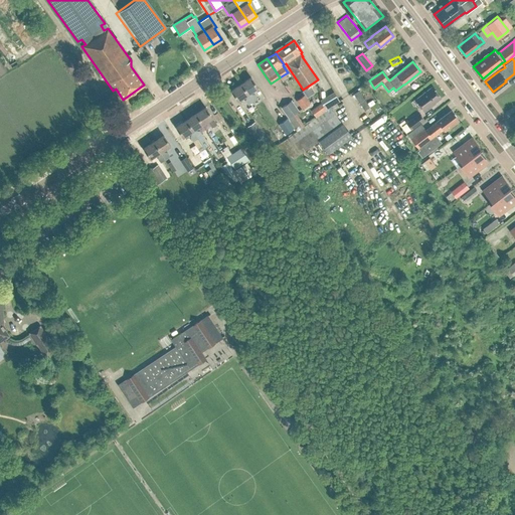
[(363,66),(357,70),(364,80),(370,76),(366,70),(363,66)]
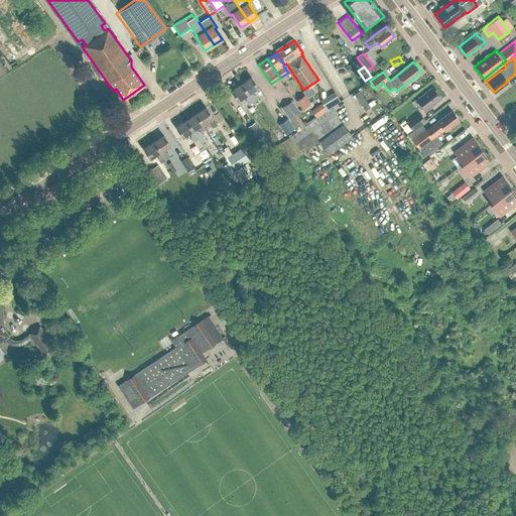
[(241,84),(253,102),(257,99),(254,94),(251,94),(250,93),(258,88),(251,77),(241,84)]
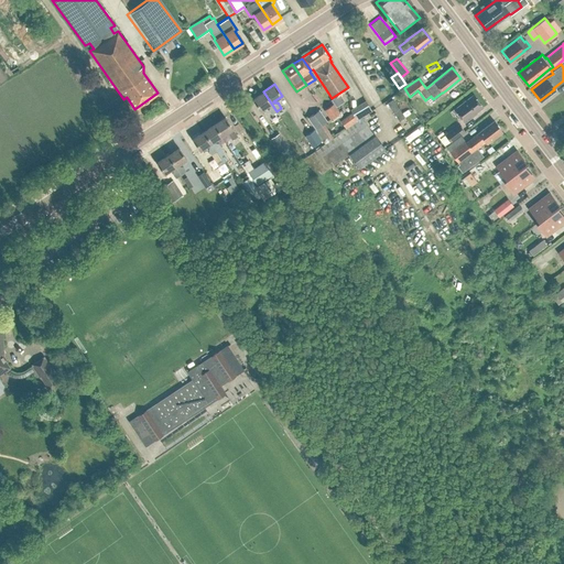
[(277,111),(263,91),(252,98),(260,110),(269,105),(270,106),(268,109),(271,115),(277,111)]
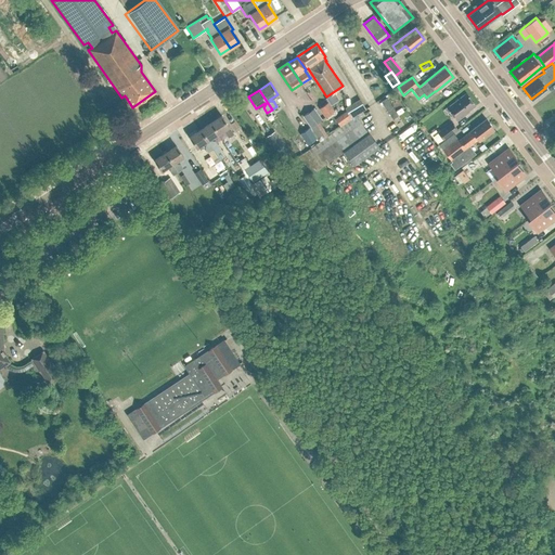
[(464,113),(475,105),(465,92),(447,107),(456,120),(464,114),(464,113)]
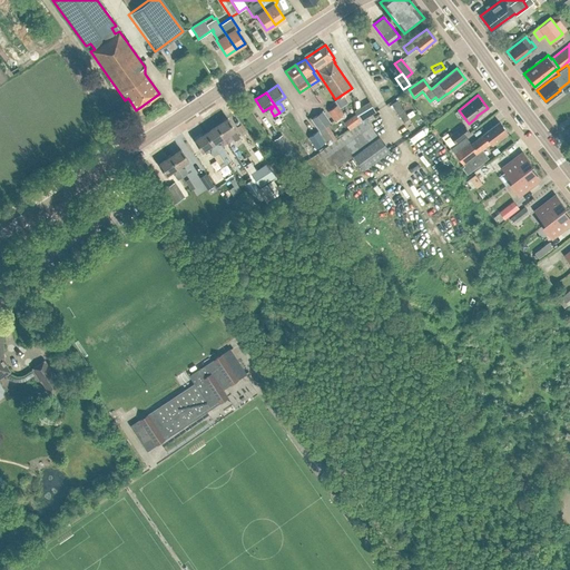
[(396,100),(391,104),(403,121),(408,118),(396,100)]
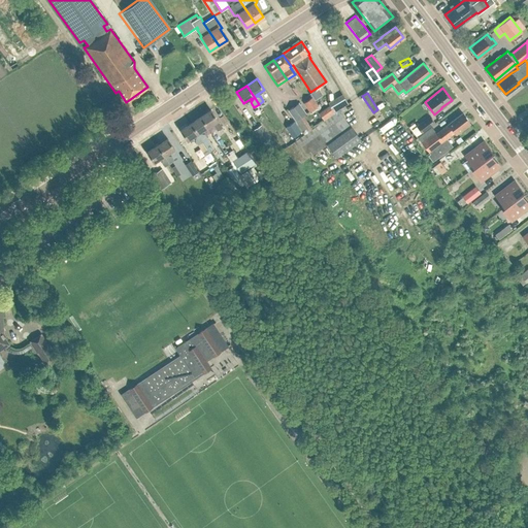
[(341,94),(328,102),(327,102),(332,112),(347,103),(341,94)]
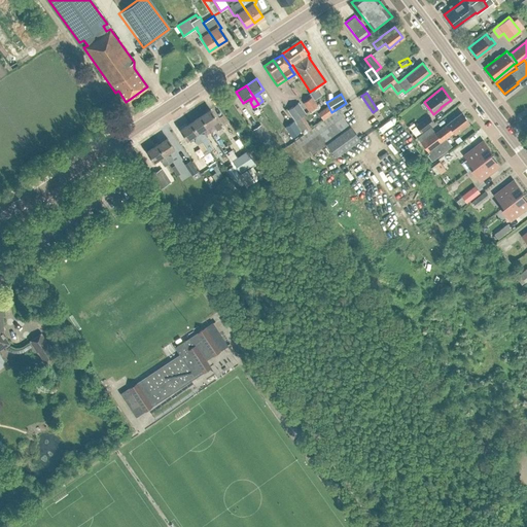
[(382,99),(387,105),(391,100),(386,95),(382,99)]
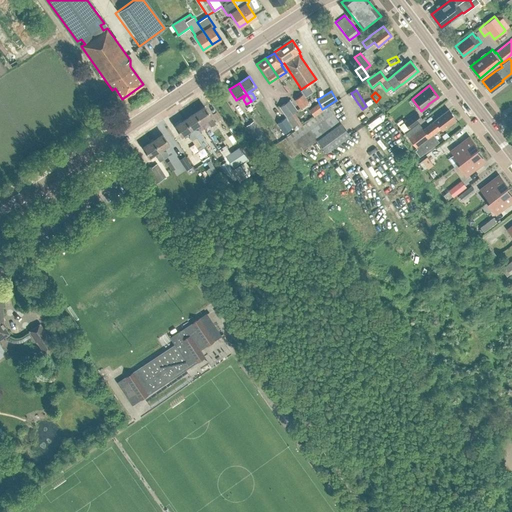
[(308,102),(302,94),(293,100),(299,108),(308,102)]
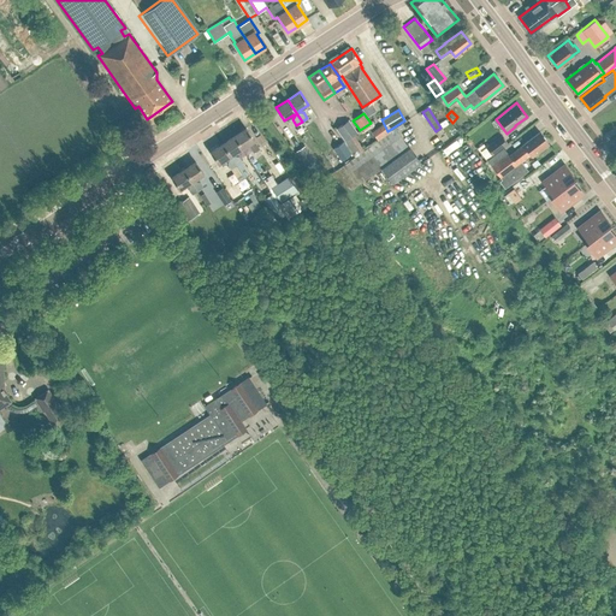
[(345,140),(353,135),(356,132),(348,119),(336,128),(345,140)]
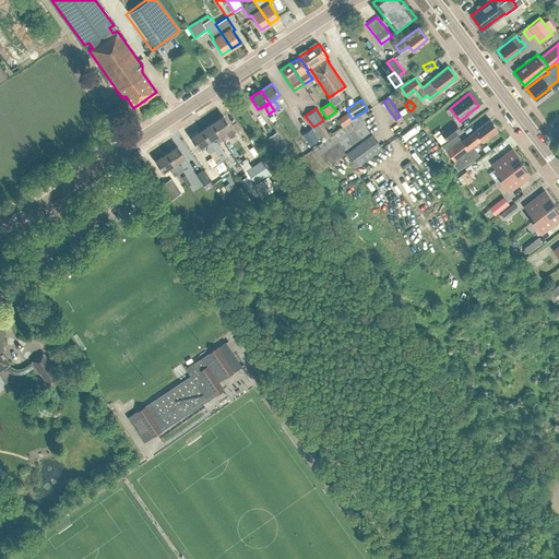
[(212,123),(219,134),(225,131),(229,138),(235,134),(229,128),(230,127),(223,116),(212,123)]
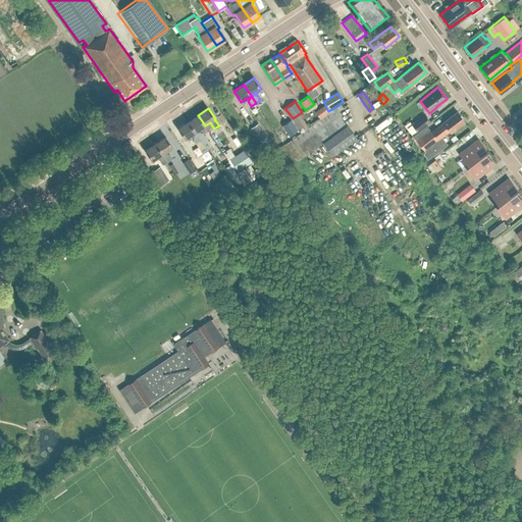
[(333,109),(330,111),(274,151),(286,167),(322,142),(332,155),(356,139),(333,109)]
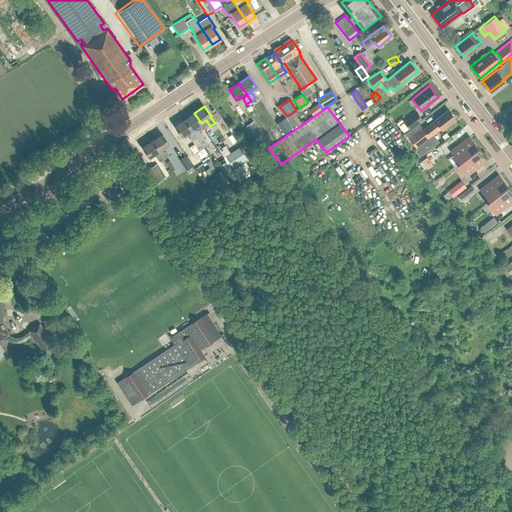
[(421,127),(414,133),(408,138),(416,149),(414,150),(419,156),(438,142),(432,134),(440,128),(442,129),(455,119),(447,109),(434,120),(423,129),(421,127)]
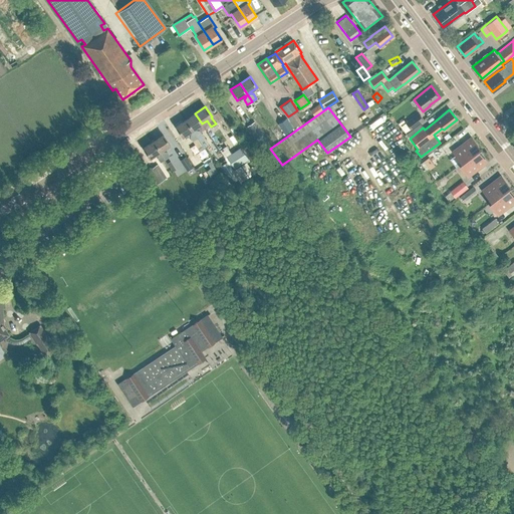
[(294,112),(288,116),(287,117),(293,127),(300,122),(294,112)]
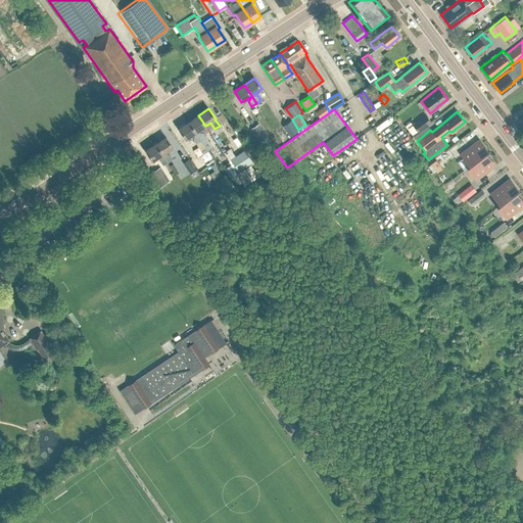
[(425,114),(412,124),(412,125),(415,129),(417,132),(418,132),(419,131),(431,122),(425,114)]
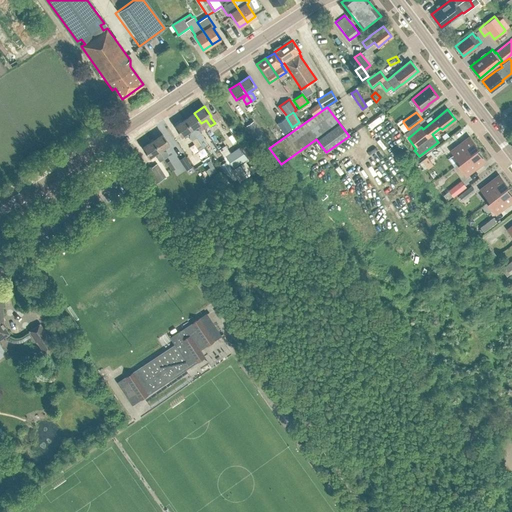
[(201,123),(194,113),(184,119),(196,137),(200,134),(198,130),(194,130),(193,128),(201,123)]
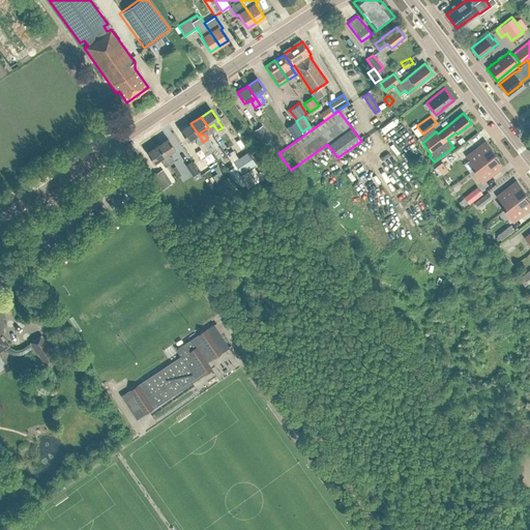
[(294,122),(290,124),(285,128),(292,138),(301,131),(294,122)]
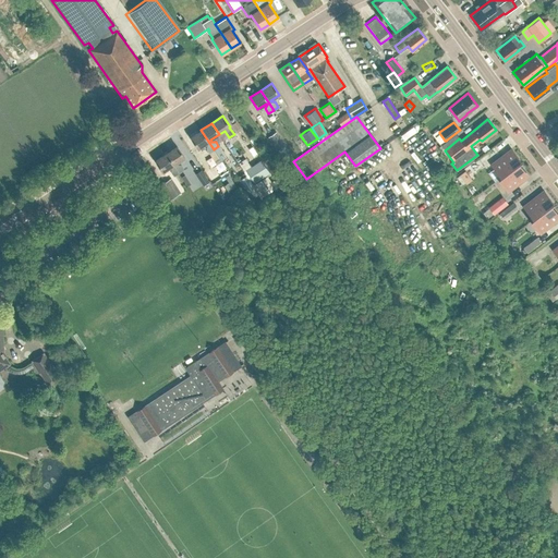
[(214,149),(201,130),(190,137),(197,148),(206,143),(207,144),(206,148),(208,153),(214,149)]
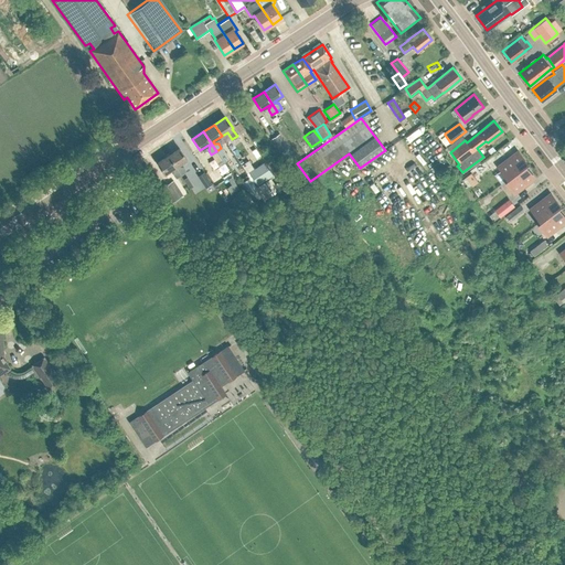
[(445,135),(445,134),(443,131),(438,135),(444,142),(448,139),(445,135)]
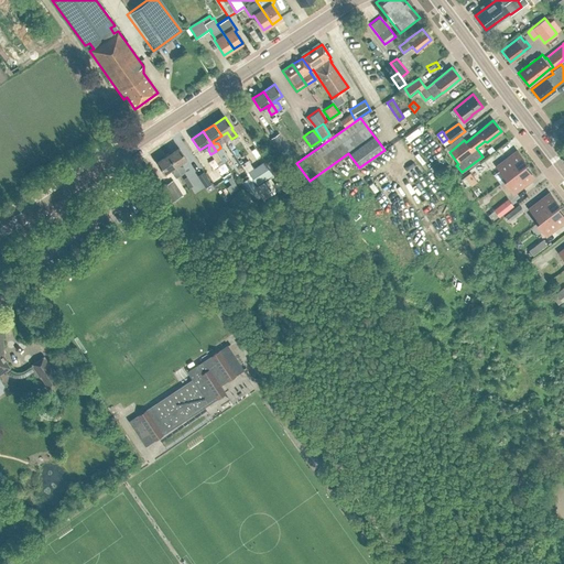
[(279,152),(286,147),(278,133),(270,139),(279,152)]
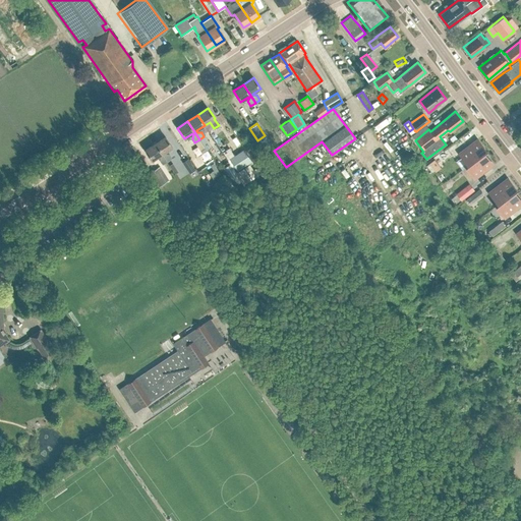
[(172,147),(165,136),(155,142),(167,161),(171,158),(168,154),(165,154),(164,152),(172,147)]
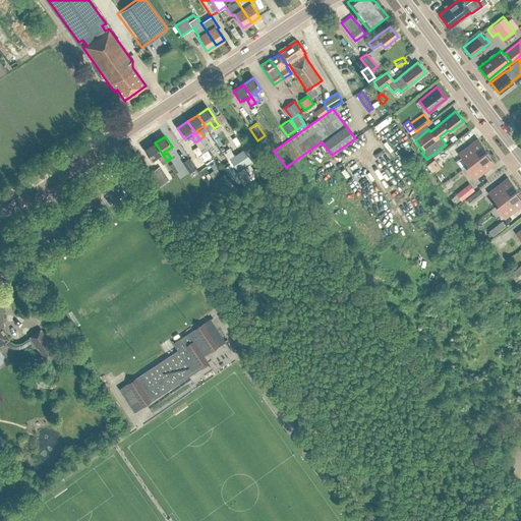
[(210,145),(204,136),(199,139),(205,148),(210,145)]
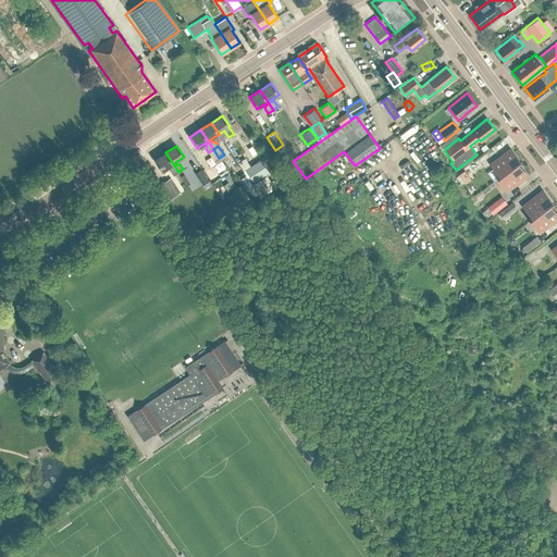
[(408,146),(405,150),(413,158),(417,155),(408,146)]
